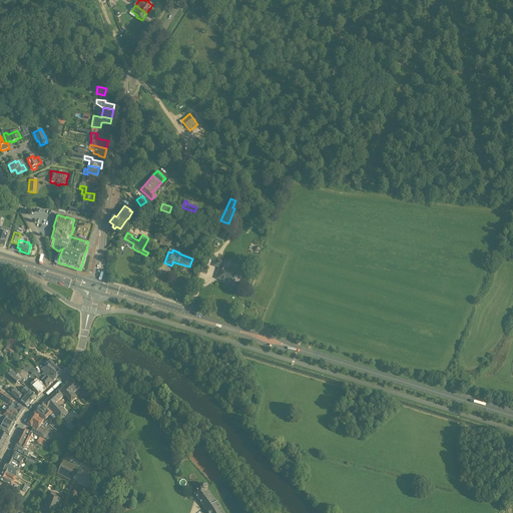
[(59,258),(59,257),(57,255),(57,258),(56,258),(55,261),(55,264),(57,266),(79,273),(83,272),(88,255),(89,252),(86,251),(85,251),(84,255),(83,260),(82,265),(81,265),(80,270),(58,263),(59,259),(59,258)]
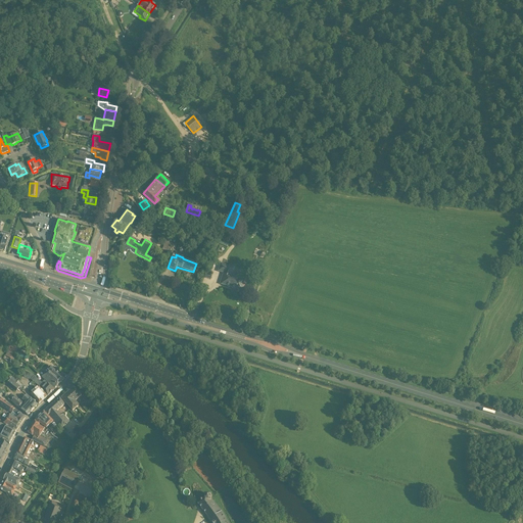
[(241,290),(245,280),(233,276),(233,275),(231,274),(233,268),(221,264),(218,271),(224,273),(220,284),(241,290)]
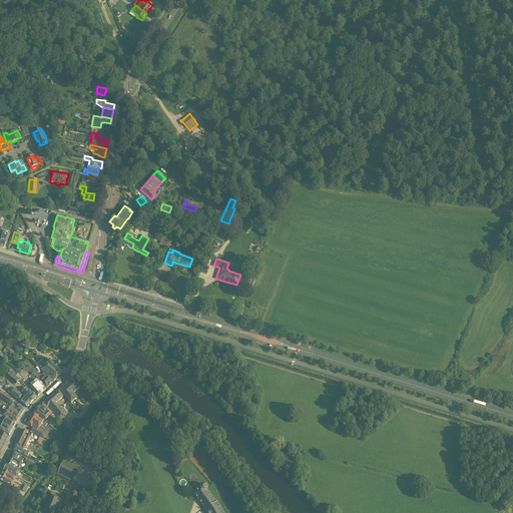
[(31,340),(27,338),(24,344),(34,348),(37,340),(32,338),(31,340)]
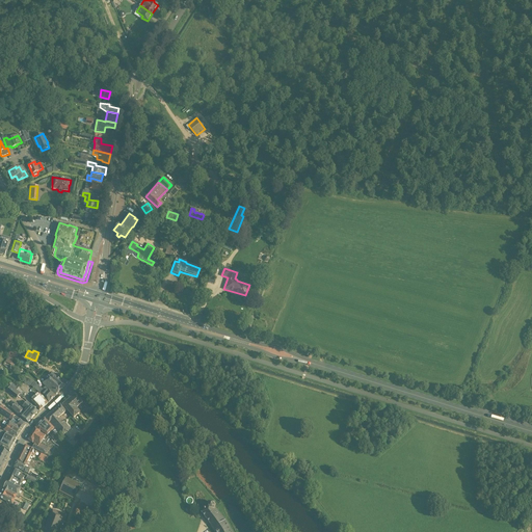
[(15,363),(18,354),(14,352),(8,364),(12,366),(15,363)]
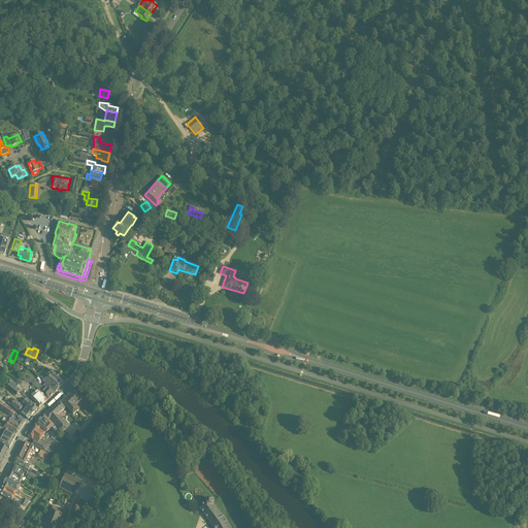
[(56,380),(62,386),(65,383),(51,370),(46,375),(54,382),(56,380)]
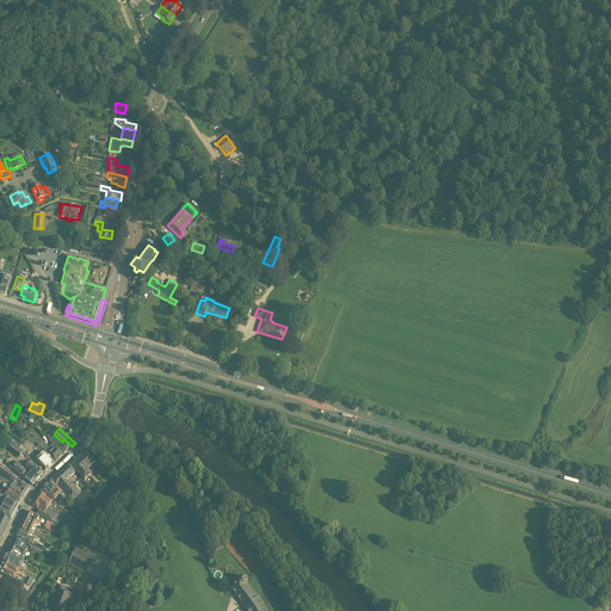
[(49,448),(37,437),(30,434),(29,438),(28,440),(36,444),(48,455),(56,462),(63,455),(55,448),(51,444),(49,448)]
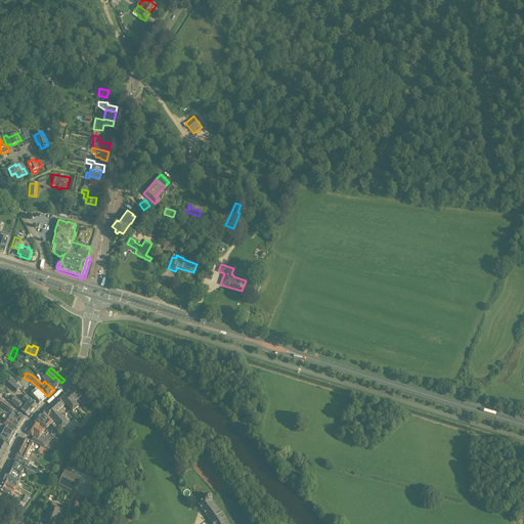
[(54,390),(61,383),(55,377),(53,379),(46,373),(41,378),(54,390)]
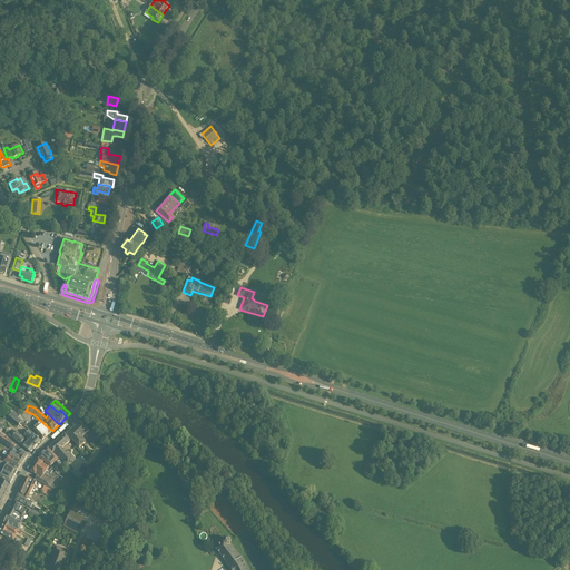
[(21,422),(18,420),(11,414),(7,420),(18,428),(21,422)]
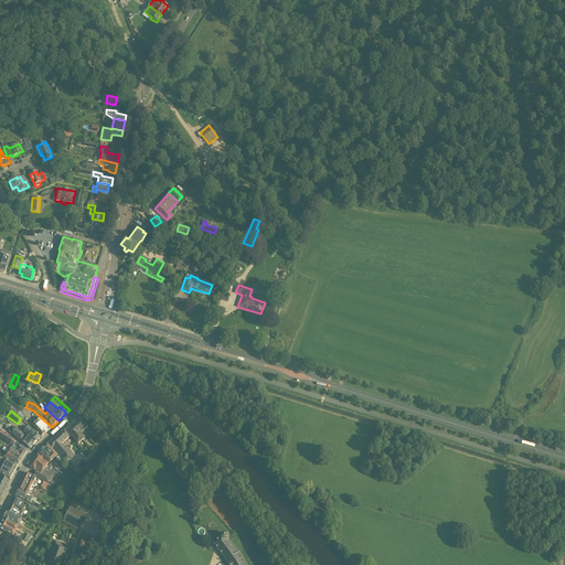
[(36,422),(46,432),(51,428),(41,418),(36,422)]
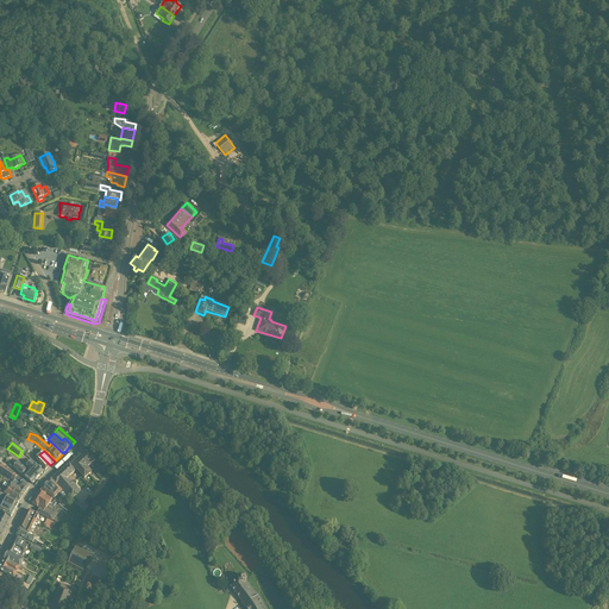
[(89,465),(89,466),(96,475),(102,470),(100,468),(99,468),(94,462),(86,452),(81,456),(89,465)]
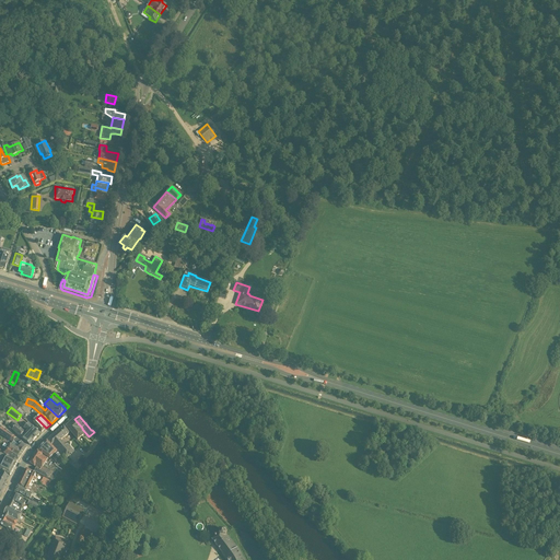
[(42,432),(46,428),(36,418),(33,421),(33,422),(42,432)]
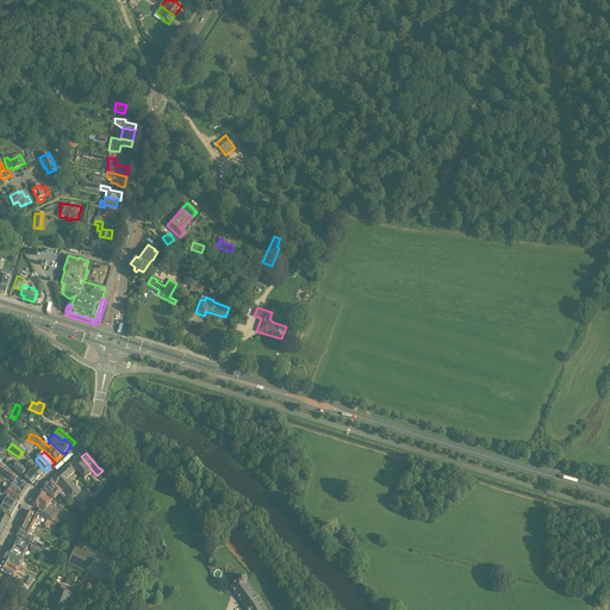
[(87,468),(89,467),(89,466),(81,456),(76,461),(89,475),(92,473),(87,468)]
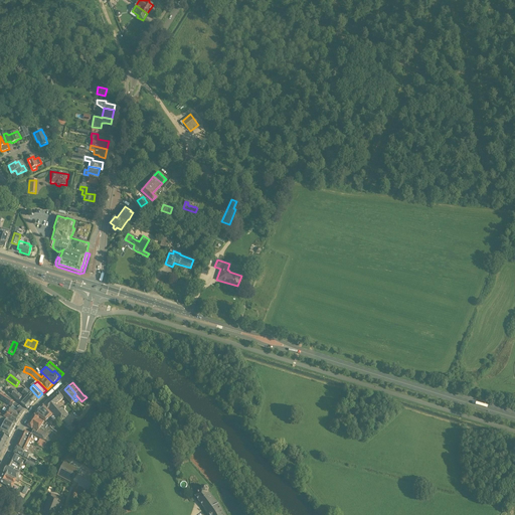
[(15,403),(1,393),(2,392),(0,391),(0,388),(1,387),(0,386),(0,398),(12,407),(13,406),(17,409),(15,411),(9,408),(3,416),(16,423),(22,415),(25,411),(19,406),(15,402),(15,403)]
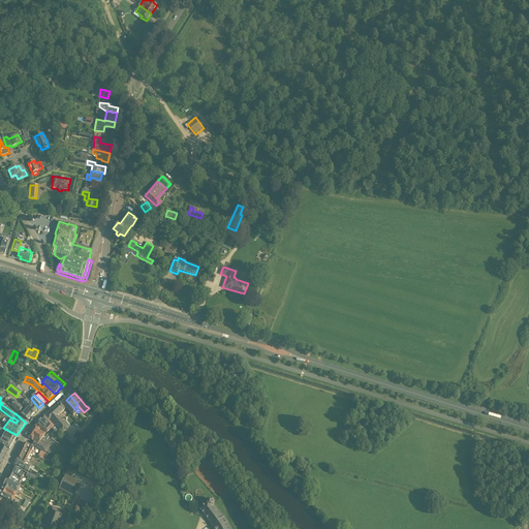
[(28,421),(37,409),(27,400),(23,404),(26,407),(23,411),(22,410),(23,407),(16,401),(11,406),(21,413),(20,414),(28,421)]
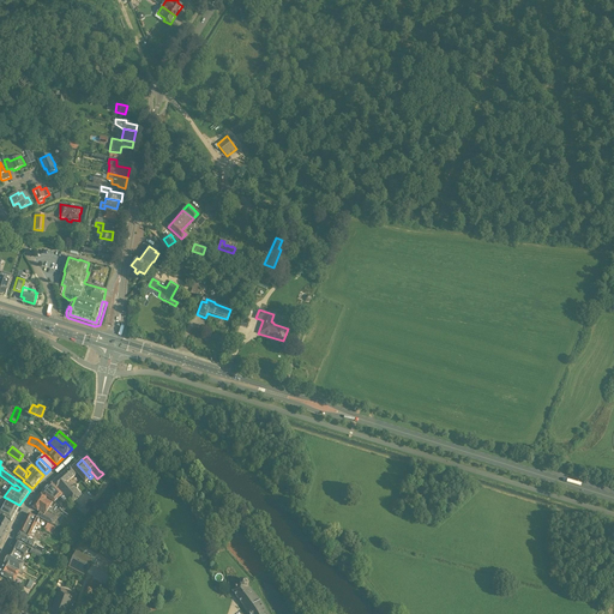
[(85,482),(90,479),(77,464),(72,468),(85,482)]
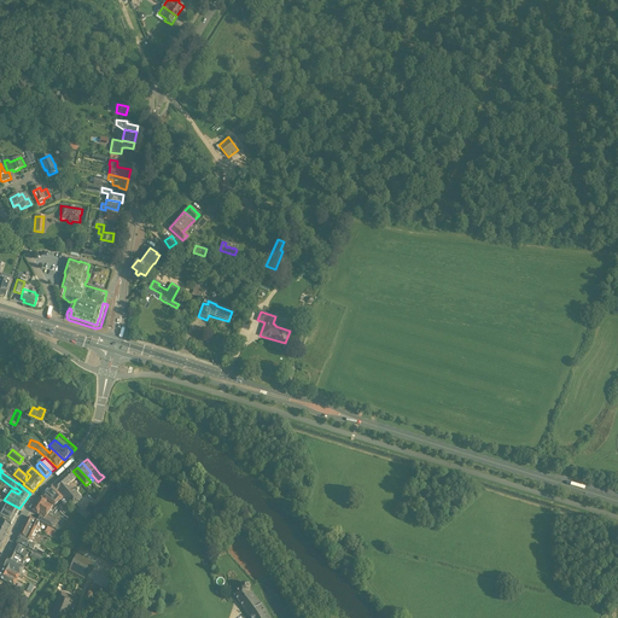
[(73,493),(66,487),(76,478),(70,471),(53,485),(71,507),(82,499),(75,490),(73,493)]
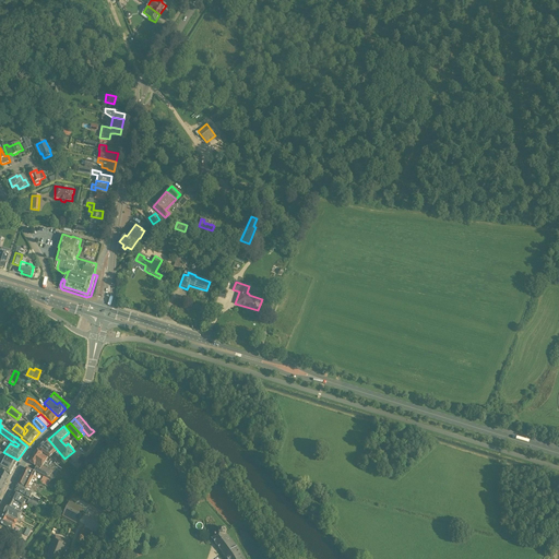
[(54,459),(57,455),(55,452),(57,451),(47,440),(43,444),(37,450),(43,453),(49,458),(51,456),(54,459)]
